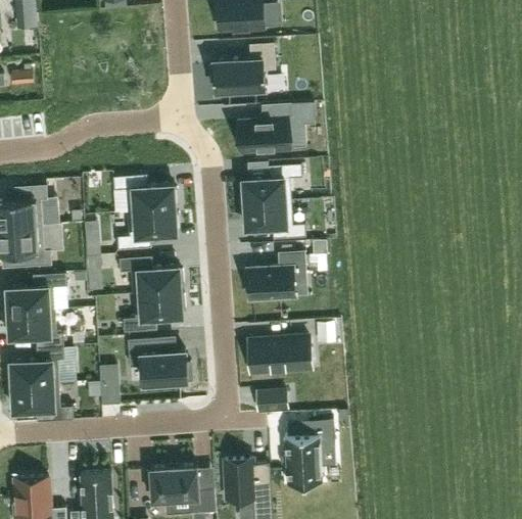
[(14,0),(16,16),(35,14),(33,0),(14,0)]
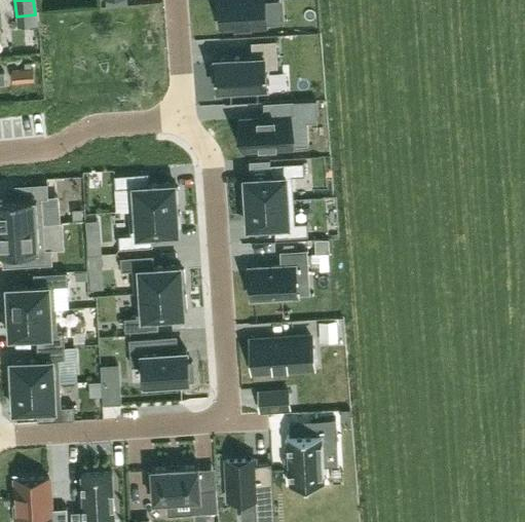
[(264,27),(262,0),(219,0),(220,29),(264,27)]
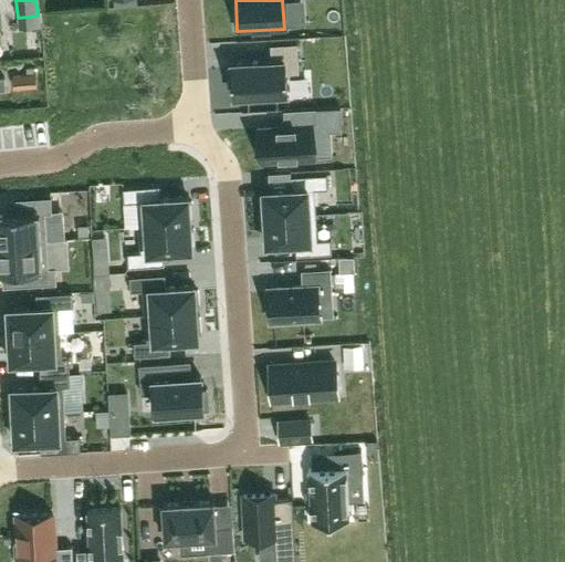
[(231,72),(228,72),(229,89),(232,89),(233,100),(286,97),(285,76),(297,76),(296,47),(270,48),(271,64),(231,68),(231,72)]
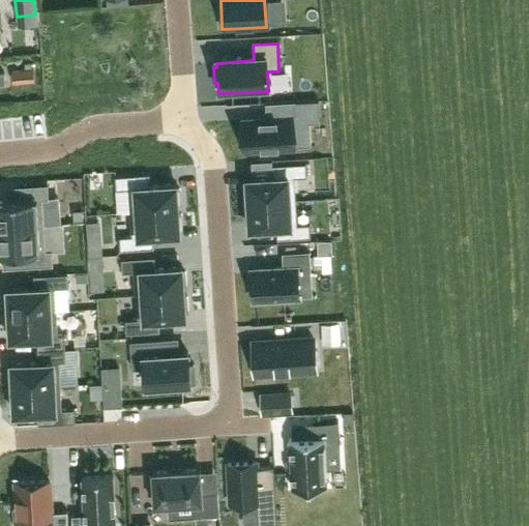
[(24,72),(10,75),(12,87),(34,85),(33,72),(31,72),(30,67),(24,67),(24,72)]
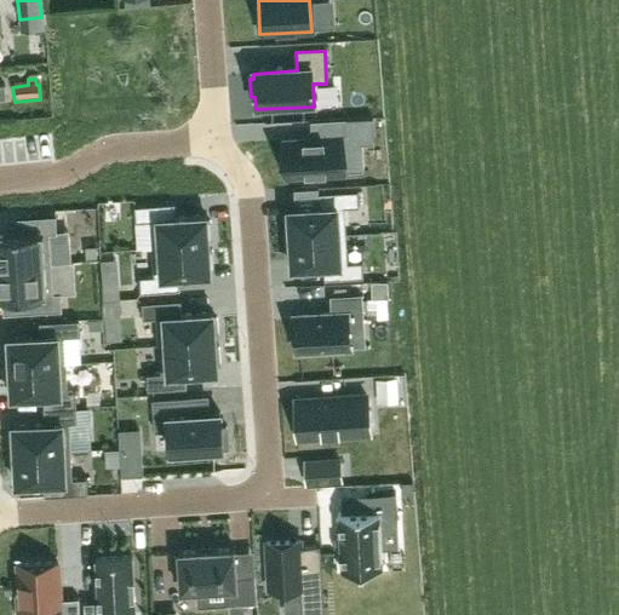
[(285,179),(343,176),(340,142),(282,145),(285,179)]
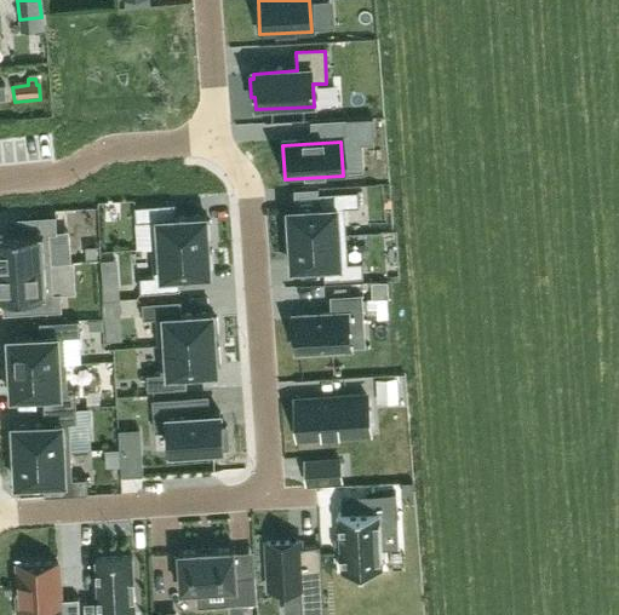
[(285,236),(288,236),(288,242),(345,239),(343,212),(357,211),(357,195),(317,197),(319,212),(287,213),(287,219),(284,219),(285,236)]
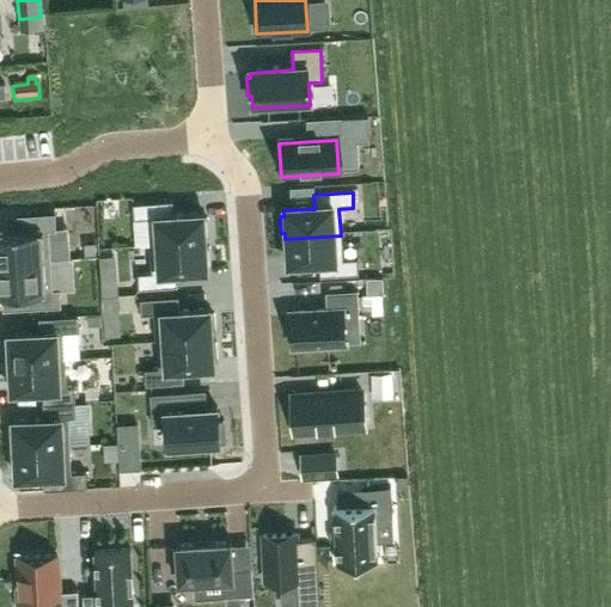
[(205,239),(208,239),(207,221),(203,222),(202,216),(171,219),(170,204),(132,207),(133,224),(147,222),(148,249),(205,245),(205,239)]
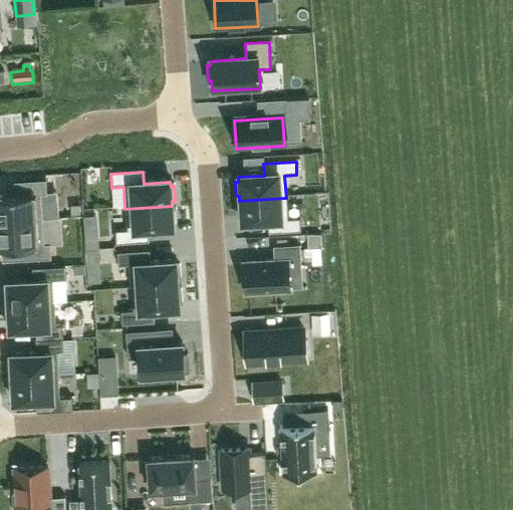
[(45,183),(16,185),(17,199),(0,200),(0,223),(39,221),(38,198),(46,198),(45,183)]
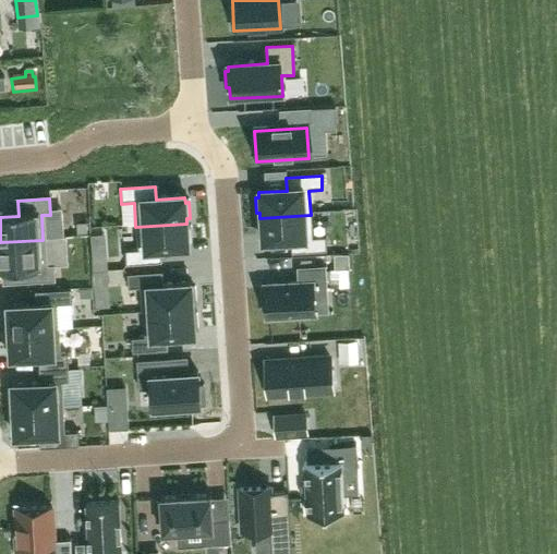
[(326,254),(325,239),(312,240),(311,215),(259,218),(261,224),(257,224),(258,239),(262,239),(262,244),(290,242),(291,256),(326,254)]
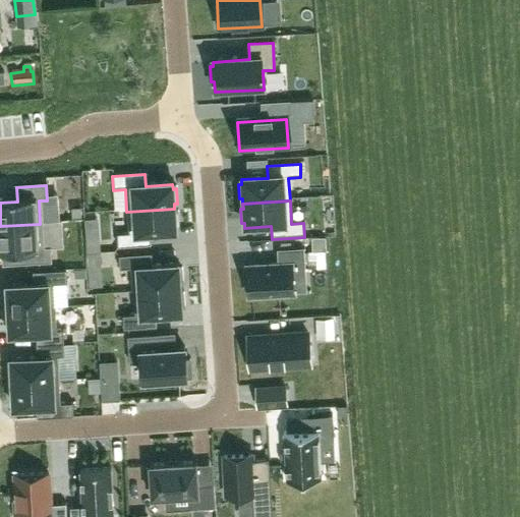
[(128,235),(116,236),(117,249),(151,247),(150,235),(176,233),(175,228),(178,228),(177,214),(174,214),(174,209),(126,212),(128,235)]
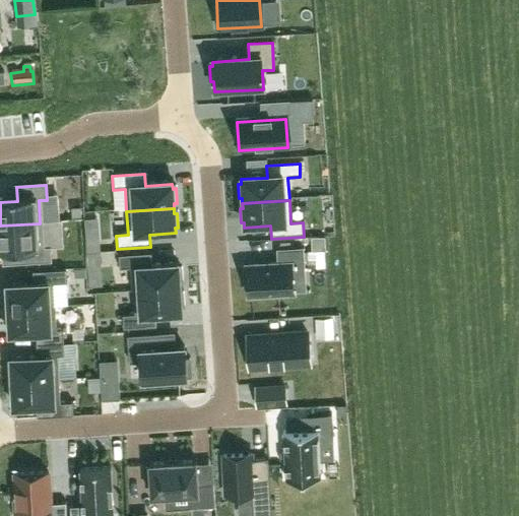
[(42,250),(40,223),(0,226),(0,253),(31,251),(33,265),(55,264),(54,249),(42,250)]
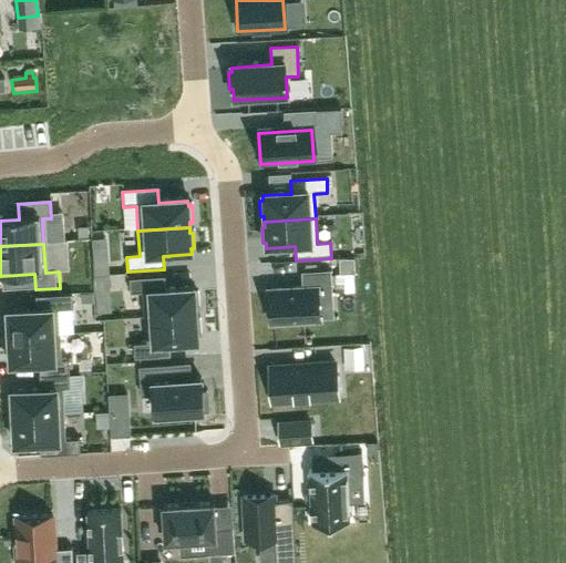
[(267,297),(264,297),(265,317),(268,317),(269,325),(317,323),(316,300),(329,300),(327,273),(300,274),(300,292),(267,293),(267,297)]
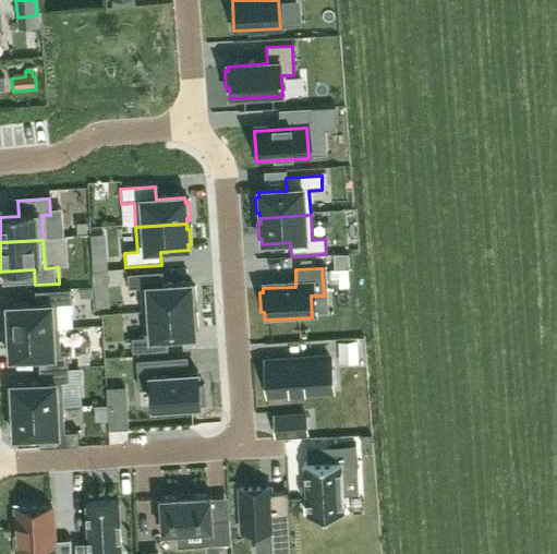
[(142,315),(193,311),(192,305),(195,305),(194,290),(191,290),(191,286),(162,287),(161,274),(126,277),(128,291),(141,290),(142,315)]
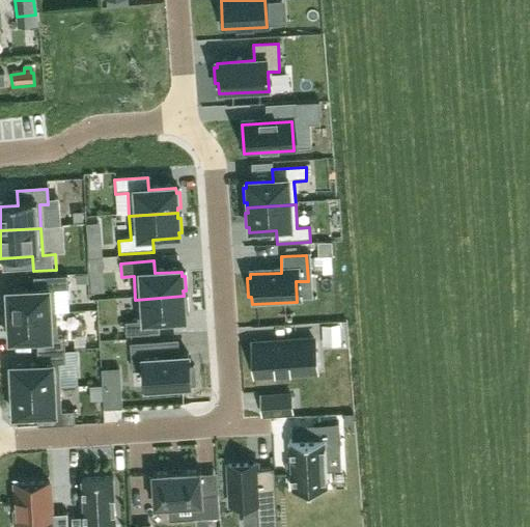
[(7,298),(4,298),(4,313),(7,312),(8,317),(56,315),(55,292),(66,292),(66,278),(33,279),(33,292),(6,293),(7,298)]
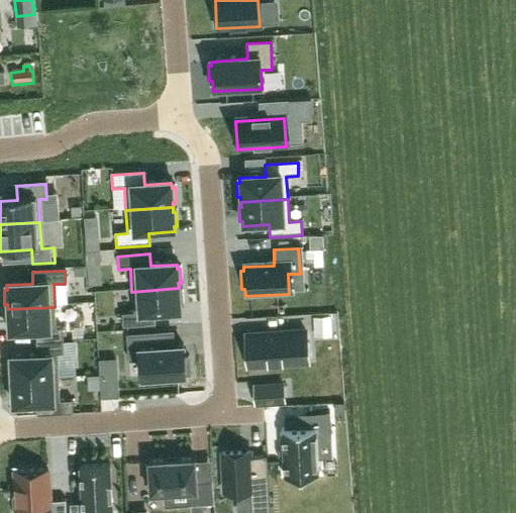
[(183,308),(182,293),(179,293),(179,288),(131,292),(133,314),(121,315),(122,328),(155,326),(153,314),(180,312),(180,308),(183,308)]
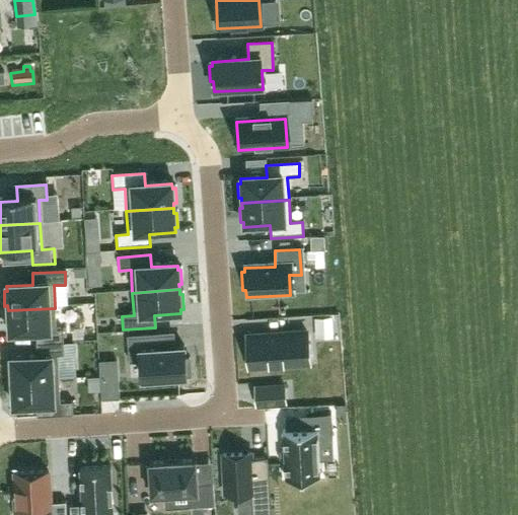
[(8,315),(5,316),(6,330),(9,330),(9,335),(35,334),(35,346),(63,345),(62,330),(56,332),(55,308),(8,310),(8,315)]
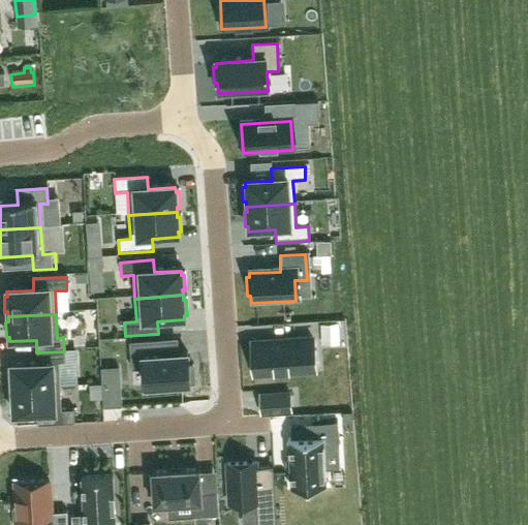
[(251,343),(254,381),(315,378),(312,340),(251,343)]
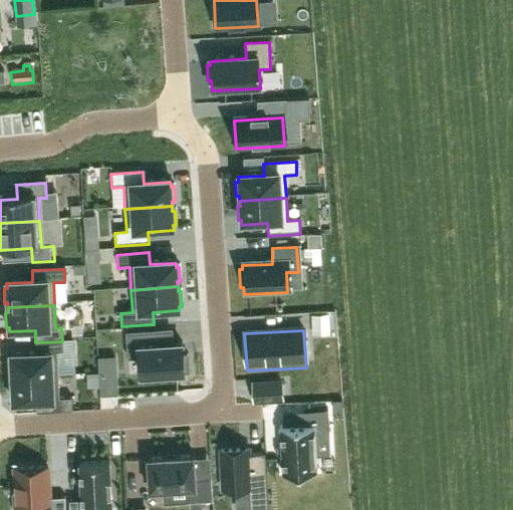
[(185,356),(185,345),(159,347),(158,333),(125,336),(126,362),(139,361),(141,379),(190,375),(188,356),(185,356)]
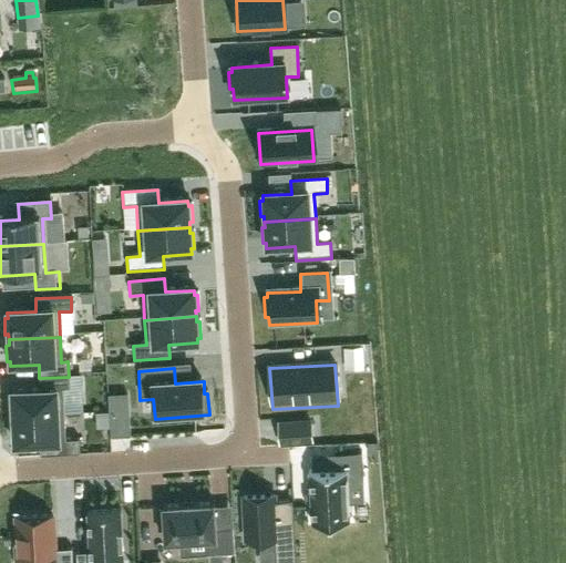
[(12,398),(9,398),(9,413),(12,413),(13,419),(42,418),(64,417),(62,391),(69,391),(69,377),(39,378),(40,391),(11,392),(12,398)]
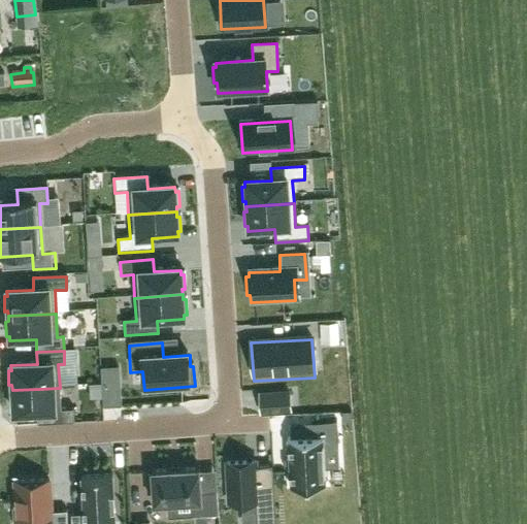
[(12,395),(9,395),(10,411),(13,411),(13,415),(39,414),(40,426),(73,424),(72,411),(61,412),(60,388),(39,389),(12,390),(12,395)]
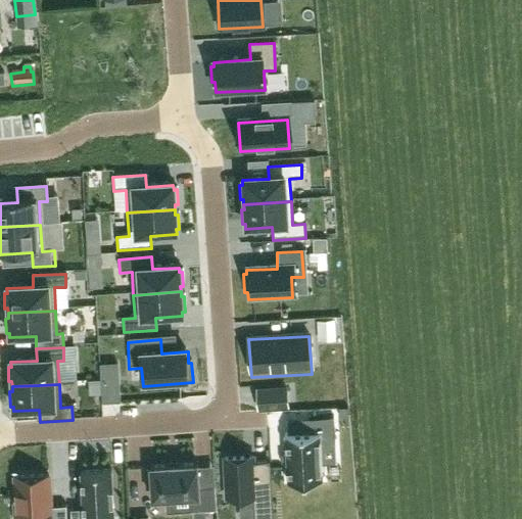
[(254,389),(255,410),(287,408),(285,387),(254,389)]
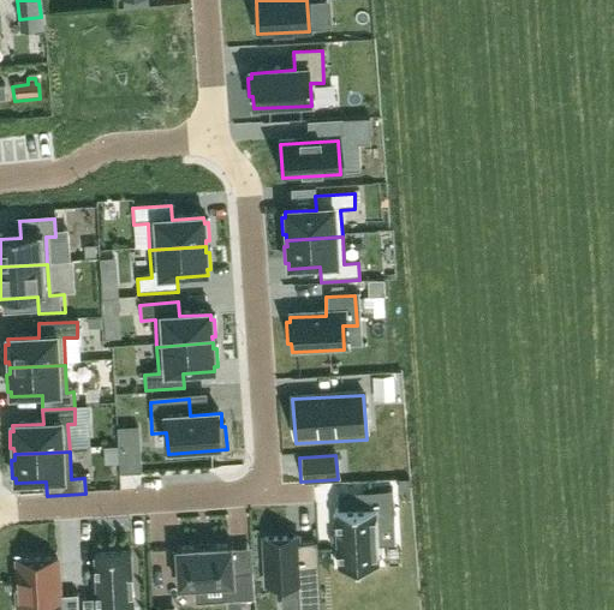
[(338,512),(334,512),(337,569),(379,568),(379,566),(376,525),(393,524),(392,492),(363,494),(363,510),(338,512)]
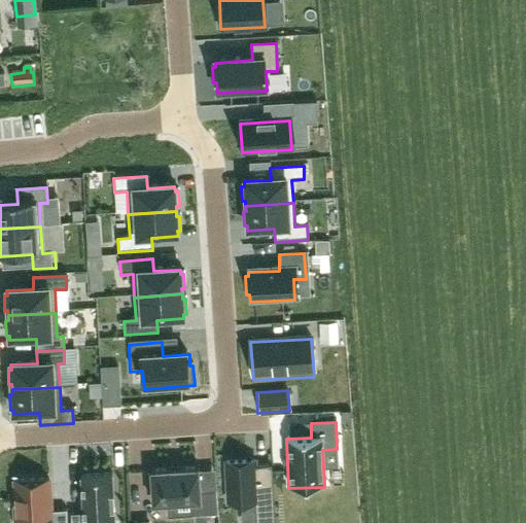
[(270,466),(253,467),(253,462),(224,464),(226,503),(255,502),(257,522),(274,522),(270,466)]
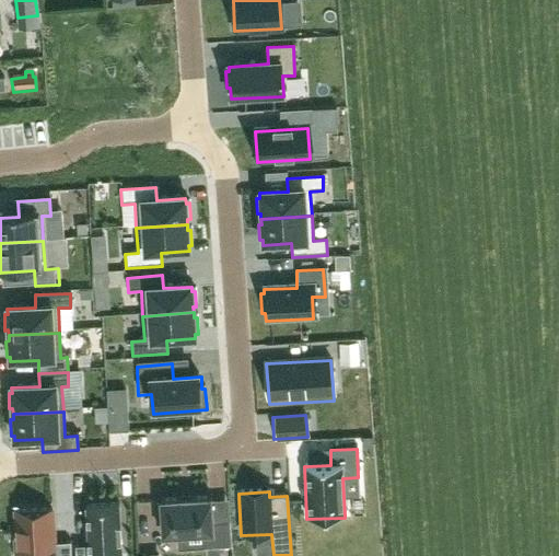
[(161,507),(155,507),(156,525),(162,524),(162,534),(162,536),(165,536),(202,534),(204,551),(231,548),(230,523),(212,524),(210,501),(211,501),(211,499),(208,499),(194,500),(177,501),(163,502),(163,501),(160,502),(160,505),(161,505),(161,507)]
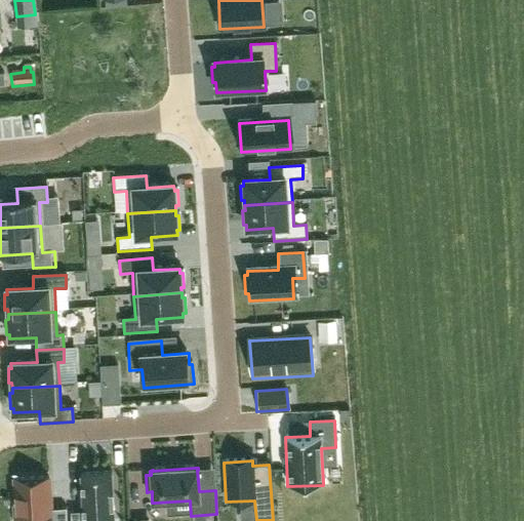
[(82,513),(70,513),(70,520),(113,520),(111,474),(80,476),(82,513)]
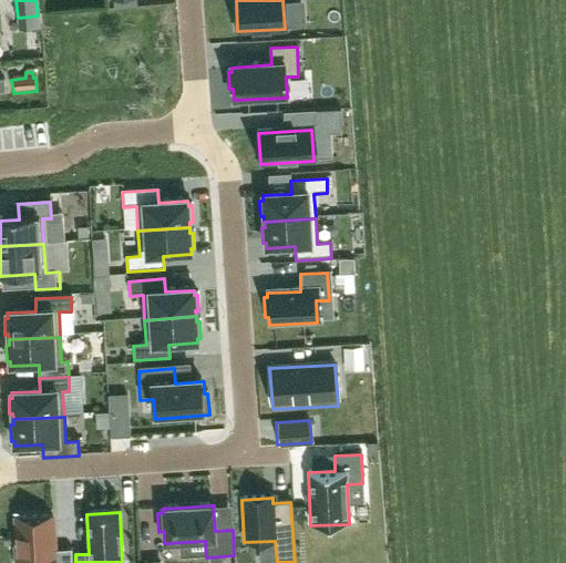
[(17,520),(18,550),(14,550),(16,562),(53,562),(51,519),(17,520)]
